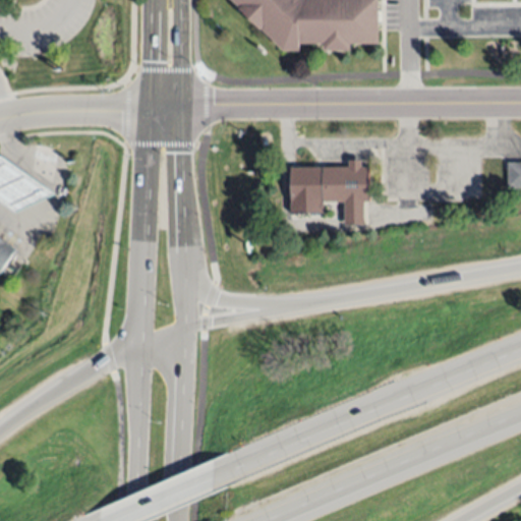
[(381,0),(381,46),(350,44),(349,53),(323,52),(323,46),(298,46),(293,52),(283,51),(228,0),(381,0)]
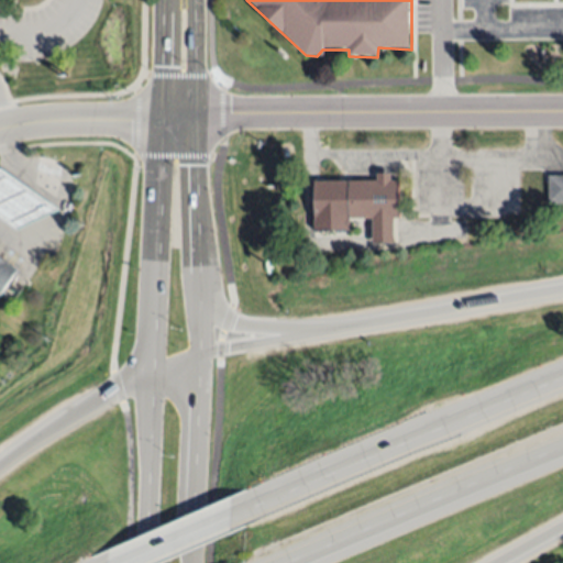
[(0,165),(1,165),(26,183),(61,207),(17,228),(0,216),(0,165)]
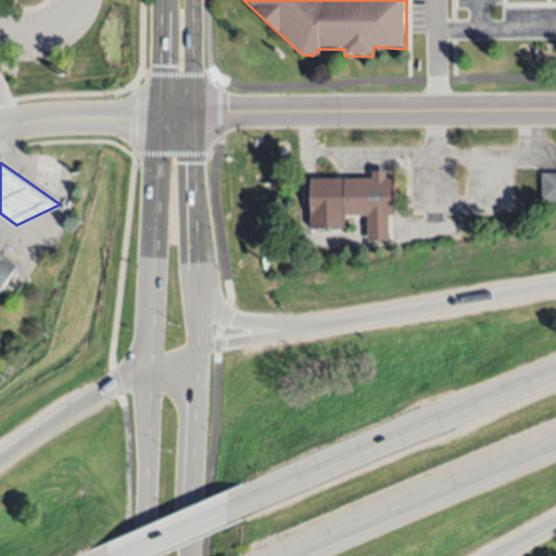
[(386,172),(386,178),(393,178),(394,215),(389,215),(389,239),(367,239),(366,215),(345,216),(344,178),(373,177),(371,172),(386,172)]
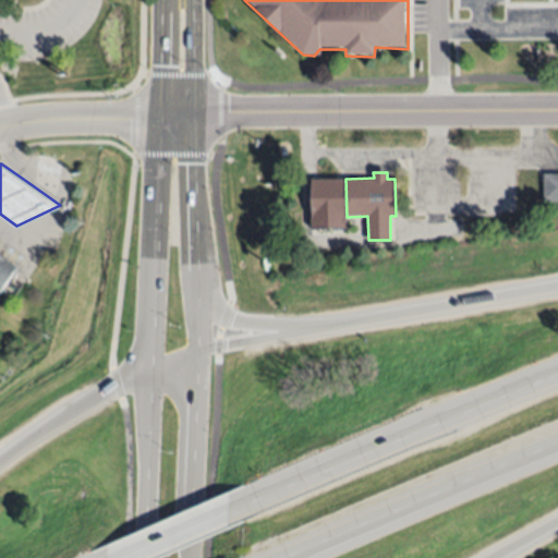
[(542,172),(557,172),(557,198),(542,198),(542,172)]
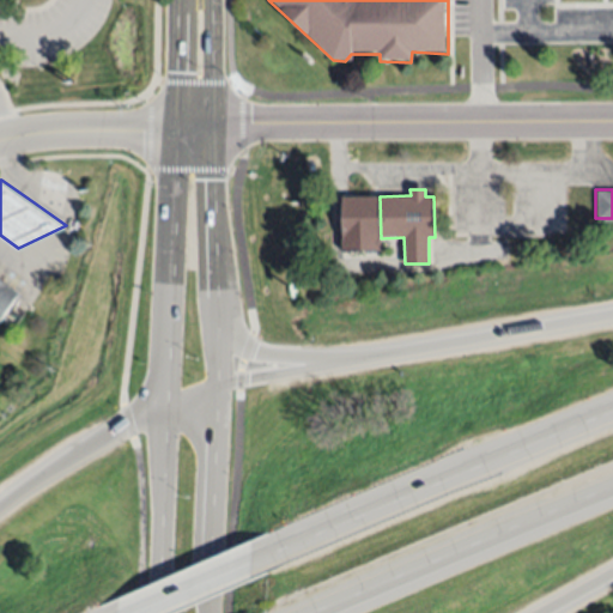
[(0,277),(19,290),(0,316),(0,277)]
